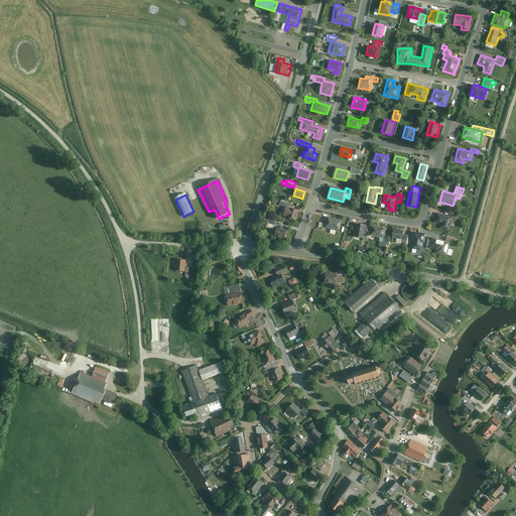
[(297,220),(299,211),(289,208),(290,203),(281,200),(280,205),(286,207),(284,214),(292,217),(291,219),(297,220)]
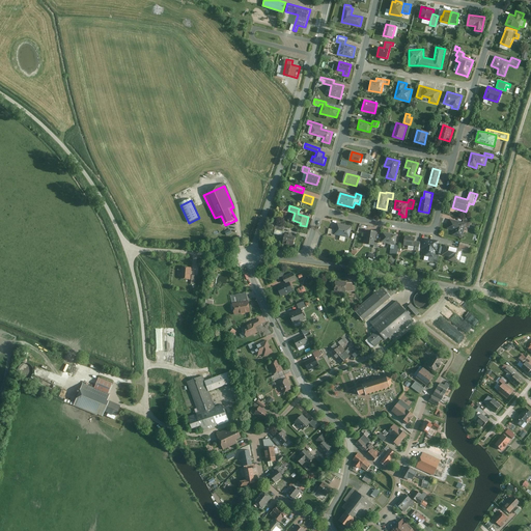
[(471,220),(465,219),(464,223),(450,219),(448,228),(454,230),(453,233),(463,236),(466,226),(469,227),(471,220)]
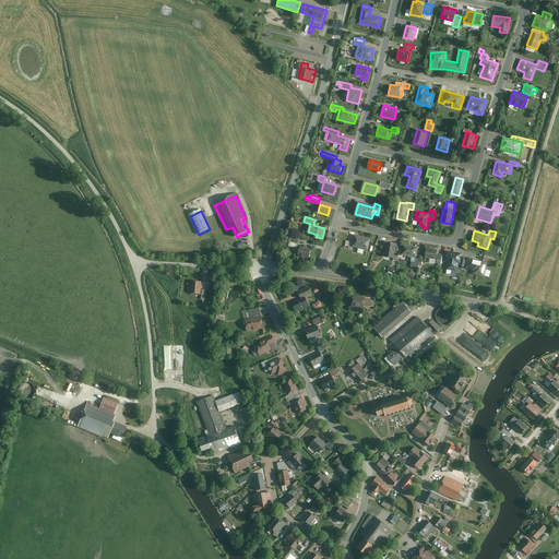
[(289,246),(297,248),(300,236),(287,233),(286,237),(290,238),(289,246)]
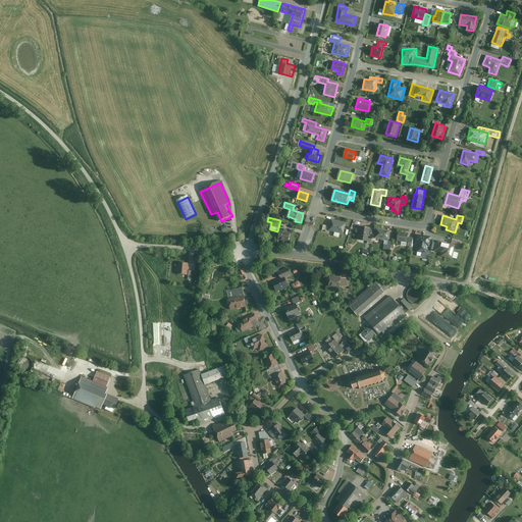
[(347,222),(331,219),(329,229),(345,233),(347,222)]
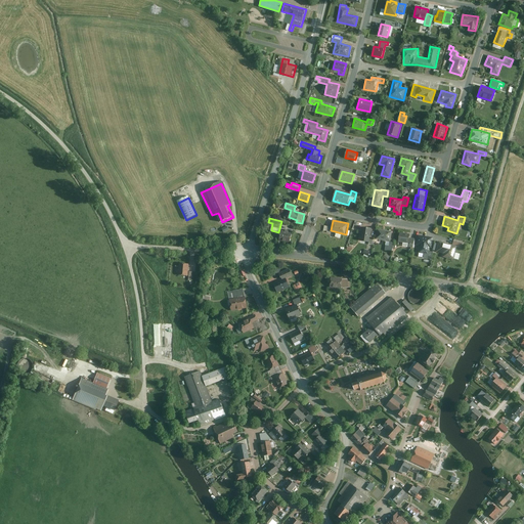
[(369,227),(361,226),(359,239),(367,241),(367,243),(369,244),(370,236),(368,235),(369,227)]
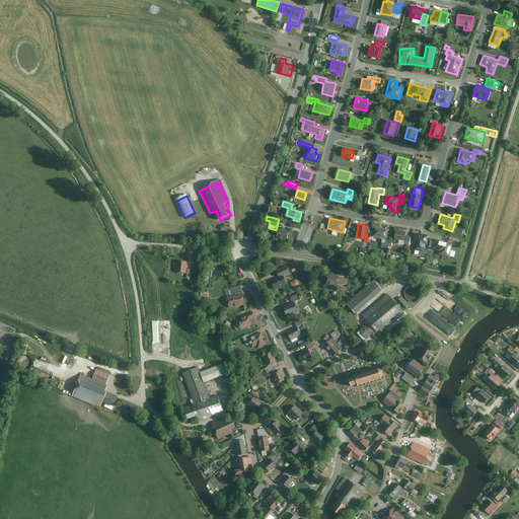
[(388,228),(374,226),(372,236),(386,238),(388,228)]
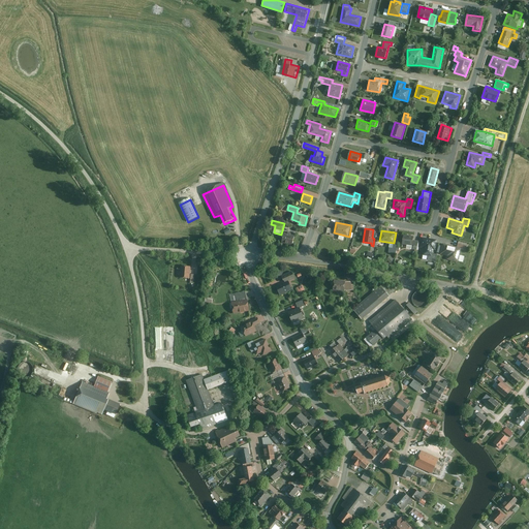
[(282,241),(293,244),(296,235),(284,231),(282,241)]
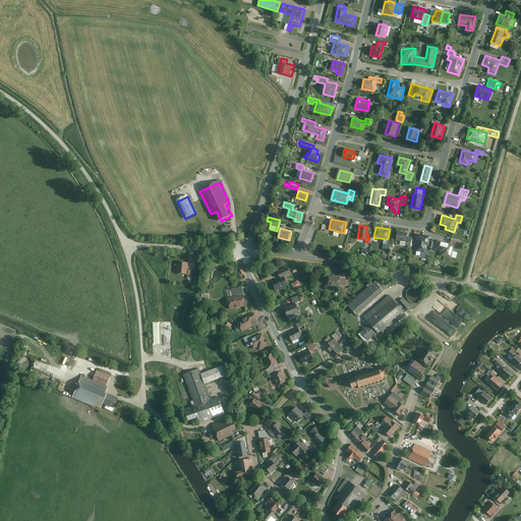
[(408,233),(398,231),(396,239),(408,241),(407,245),(410,246),(412,237),(407,236),(408,233)]
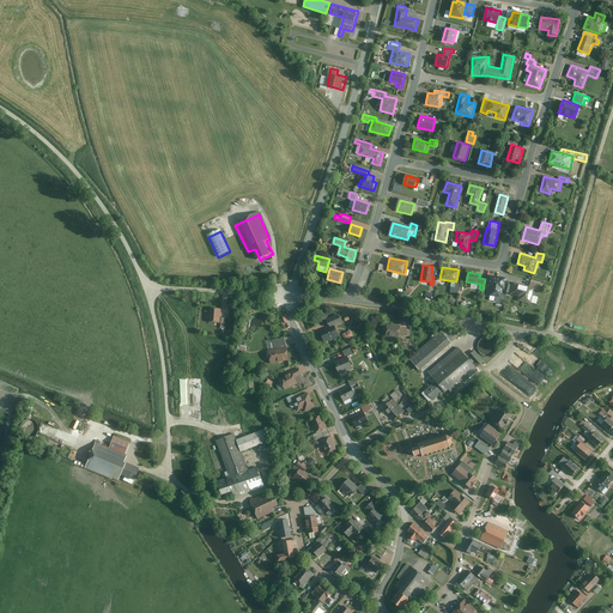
[(507,278),(489,274),(486,286),(491,287),(490,295),(496,296),(495,299),(503,302),(504,293),(501,293),(502,289),(504,289),(507,278)]
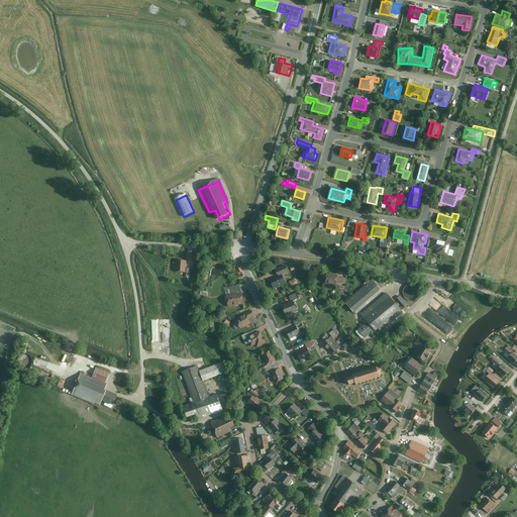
[(457,239),(448,237),(447,241),(434,238),(431,247),(439,249),(438,252),(447,254),(450,242),(456,244),(457,239)]
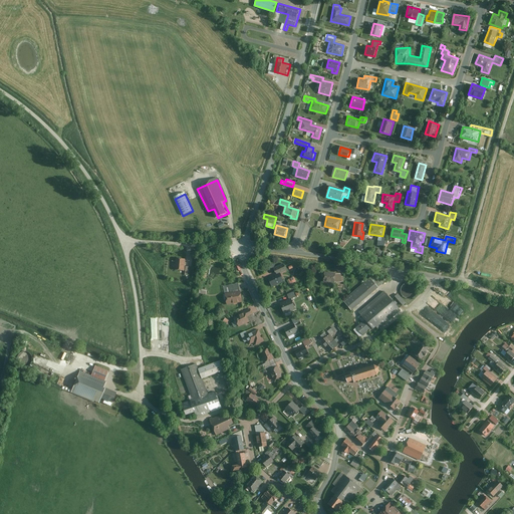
[(186,258),(178,257),(177,269),(184,269),(184,274),(189,274),(189,266),(185,266),(186,258)]
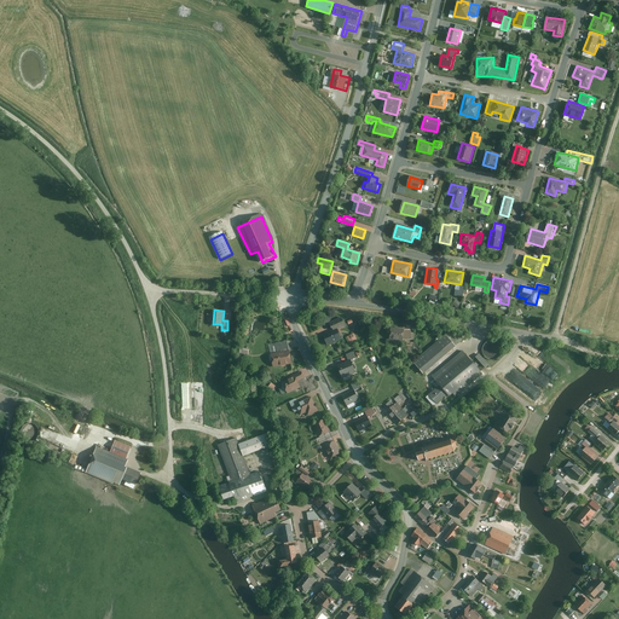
[(346,325),(342,318),(330,323),(334,330),(323,335),(328,345),(343,337),(339,328),(346,325)]
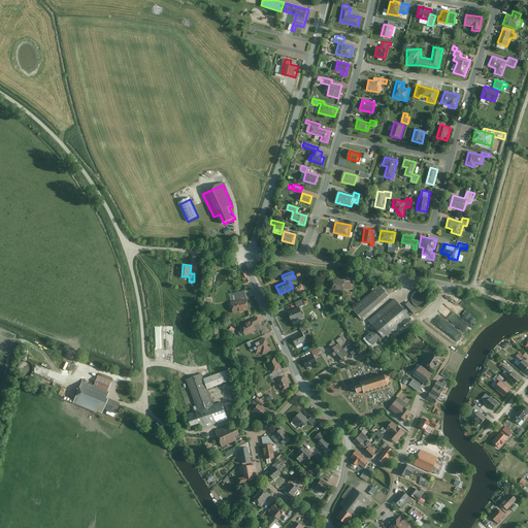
[(344,281),(333,279),(332,289),(343,291),(344,283),(344,281)]
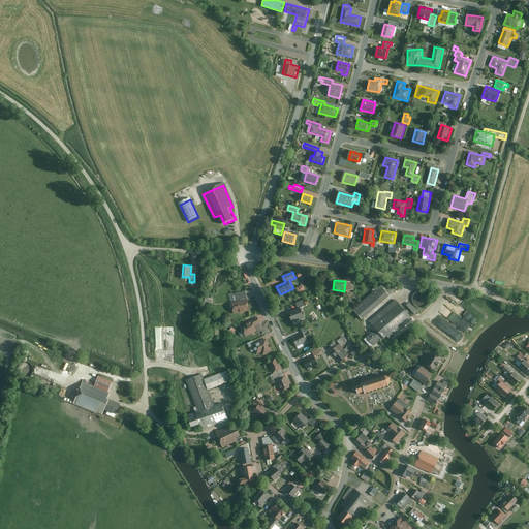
[(362,319),(390,296),(382,287),(354,311),(362,319)]
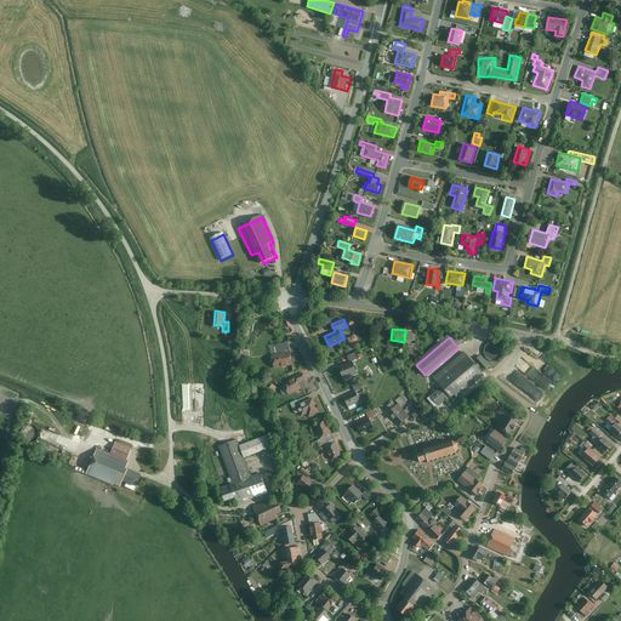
[(505,348),(503,346),(501,342),(497,341),(494,341),(490,342),(488,346),(485,348),(485,353),(488,355),(490,359),(494,360),(497,360),(501,359),(503,355),(505,353),(505,348)]
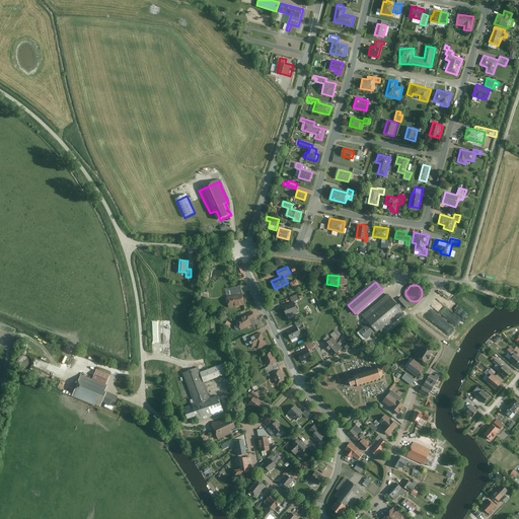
[(244,303),(241,286),(231,288),(233,295),(227,296),(229,306),(244,303)]
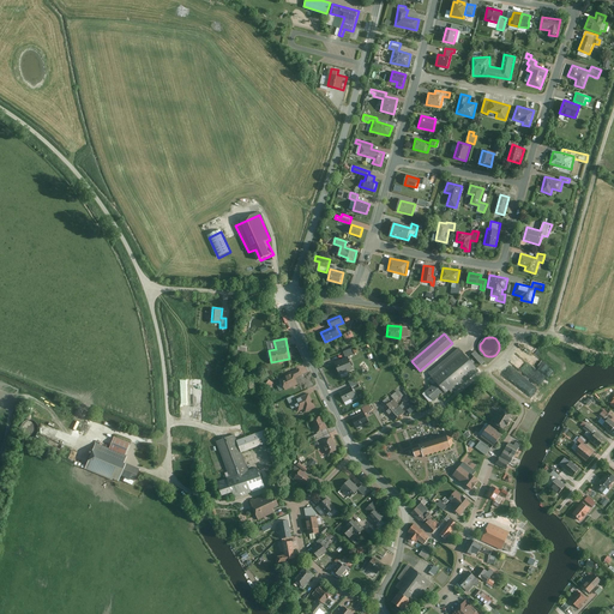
[(359,353),(356,348),(353,350),(351,348),(344,351),(347,357),(335,363),(339,374),(353,367),(348,357),(359,353)]
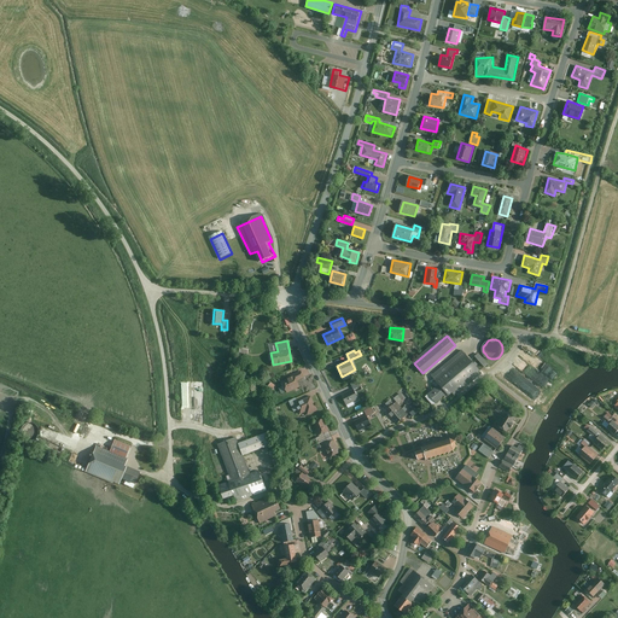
[(481,372),(464,351),(432,377),(441,385),(431,394),(437,401),(447,392),(450,397),(481,372)]
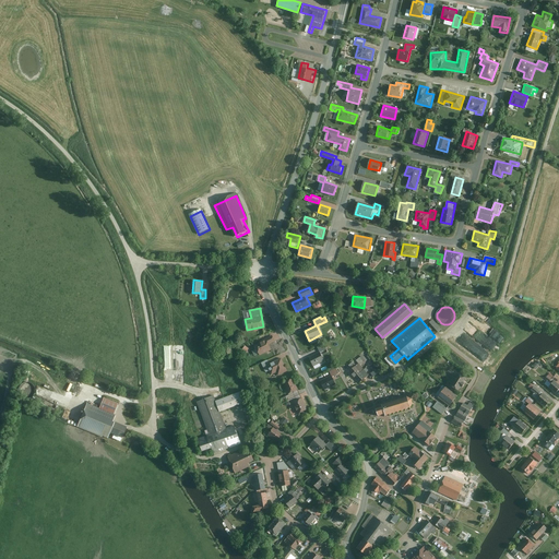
[(430,322),(440,332),(443,329),(433,319),(430,322)]
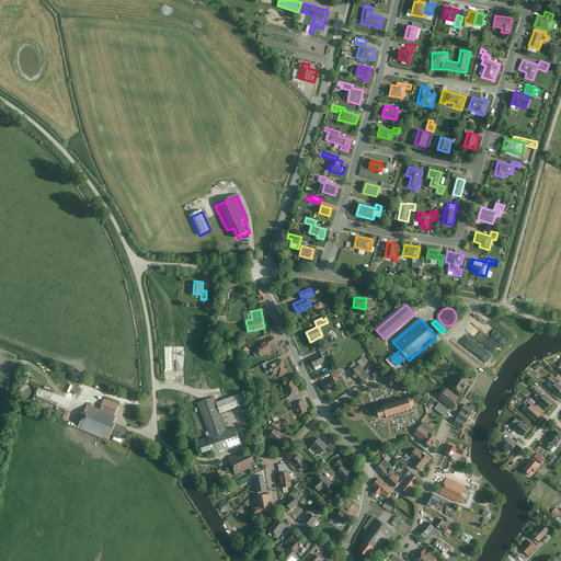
[(276,342),(273,336),(263,341),(264,343),(256,346),(261,355),(273,350),(271,344),(276,342)]
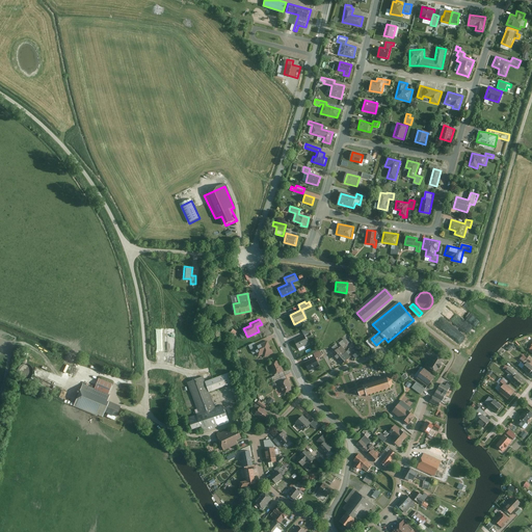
[(304,335),(294,340),(298,348),(310,342),(306,335),(312,331),(310,327),(302,330),(304,335)]
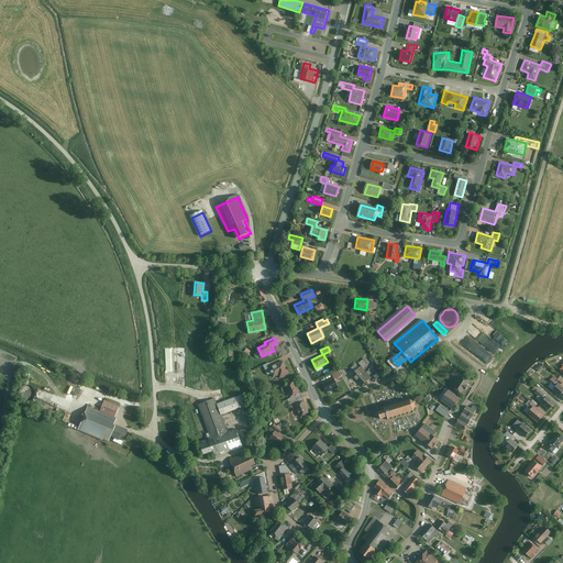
[(352,374),(356,379),(366,372),(363,367),(368,362),(364,356),(357,362),(362,365),(352,374)]
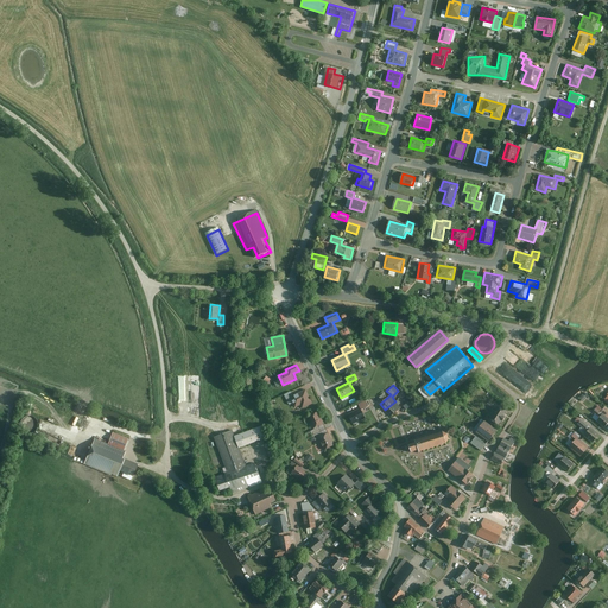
[(312,403),(306,390),(291,397),(296,407),(302,404),(303,407),(312,403)]
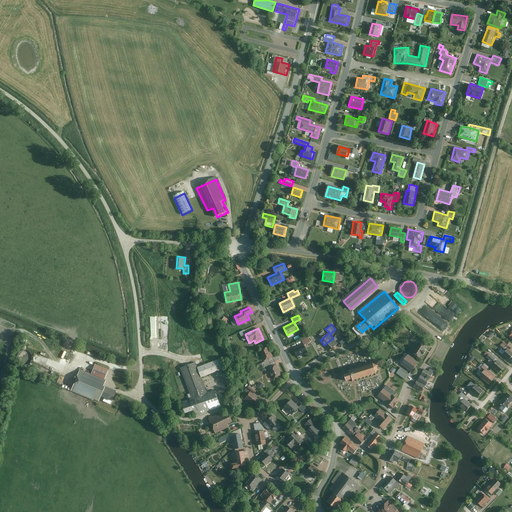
[(346,332),(343,335),(345,337),(341,341),(344,344),(351,338),(346,332)]
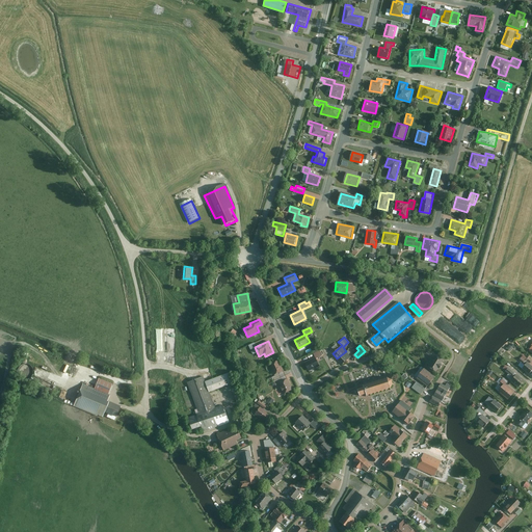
[(314,353),(316,356),(322,353),(320,350),(318,351),(316,348),(314,349),(315,352),(314,353)]
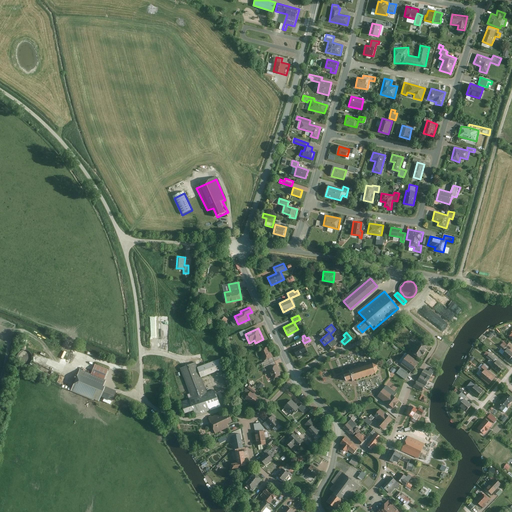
[(338,343),(333,338),(324,345),(329,351),(338,343)]
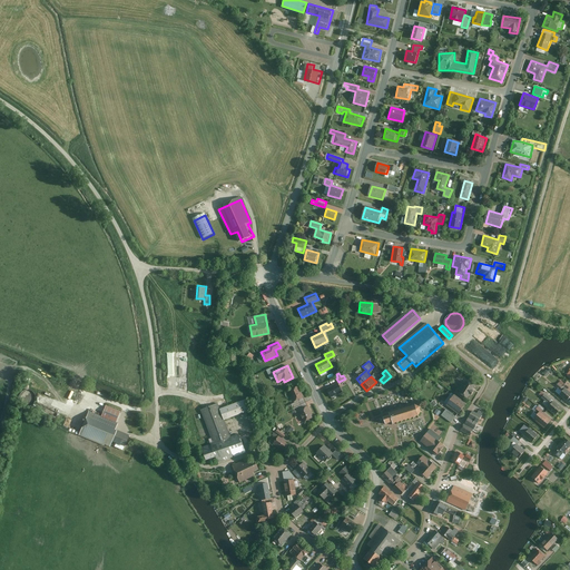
[(326,389),(331,397),(343,391),(341,385),(347,382),(345,379),(338,382),(336,383),(326,389)]
